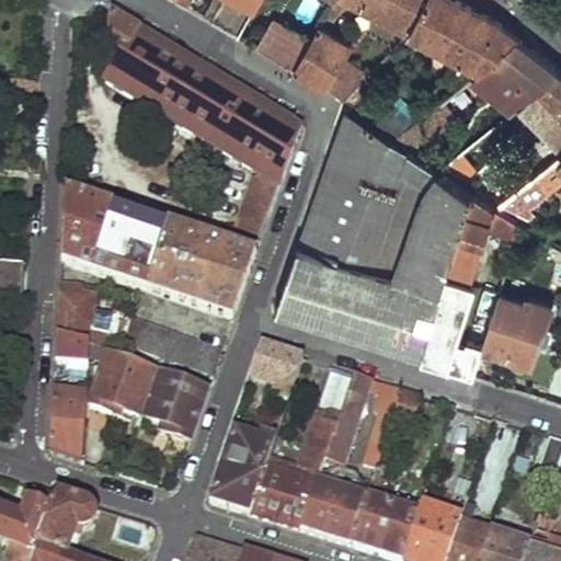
[(210,0),(203,14),(240,36),(258,0),(210,0)]
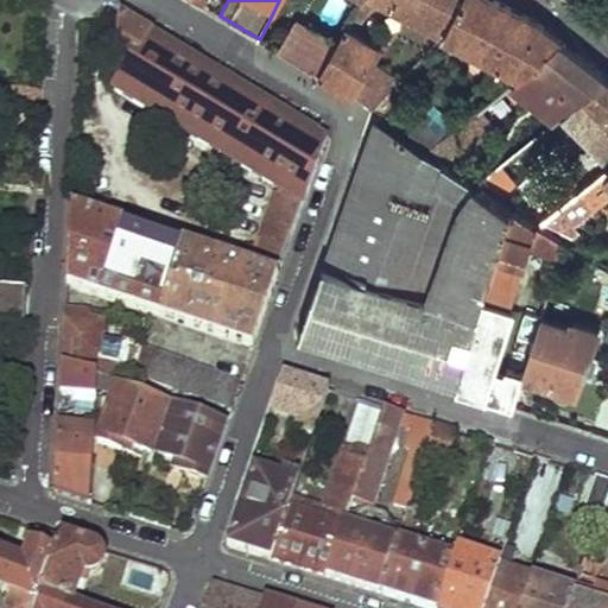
[(374,0),(361,0),(355,14),(369,23),(380,4),(374,0)]
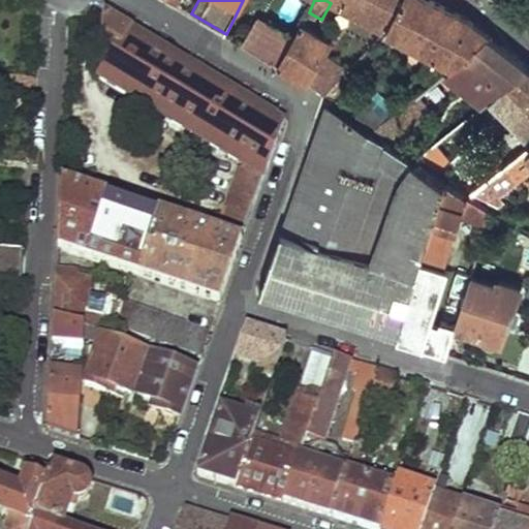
[(325,0),(331,3),(381,30),(384,26),(402,0),(325,0)]
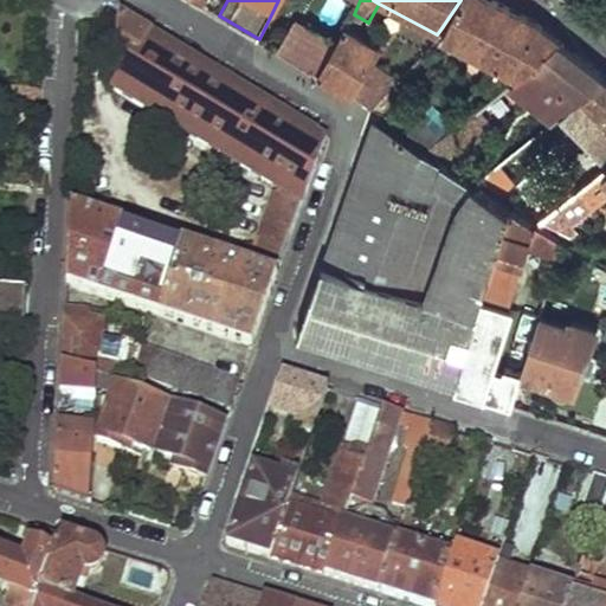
[(494,0),(461,0),(440,30),(519,73),(560,39),(540,24),(534,20),(494,0)]
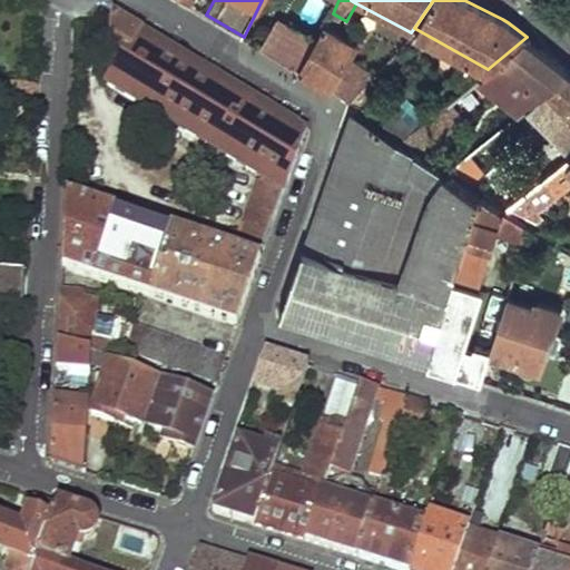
[(114,18),(109,48),(125,56),(137,31),(114,18)]
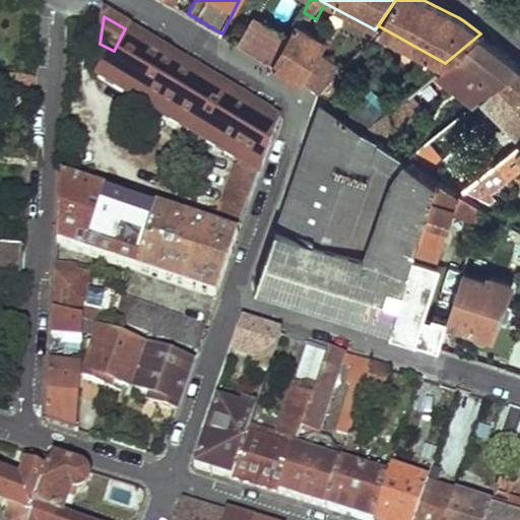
[(298,23),(276,65),(303,80),(304,78),(326,41),(298,23)]
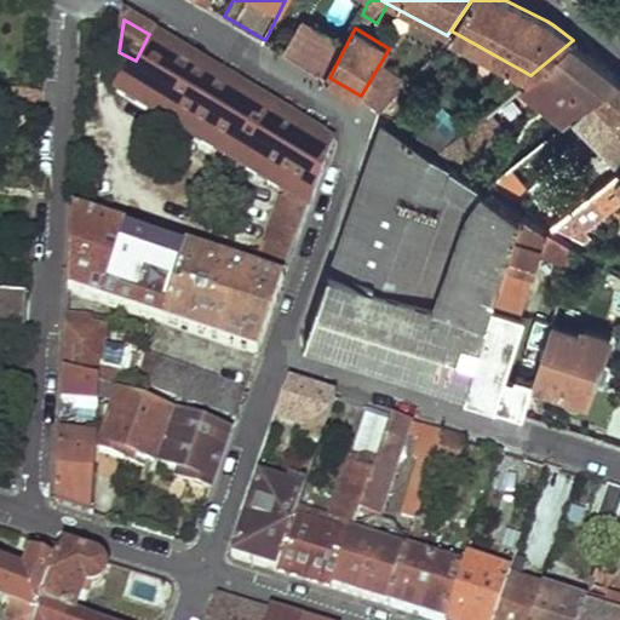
[(136,61),(118,91),(290,194),(310,207),(333,145),(149,34),(136,61)]
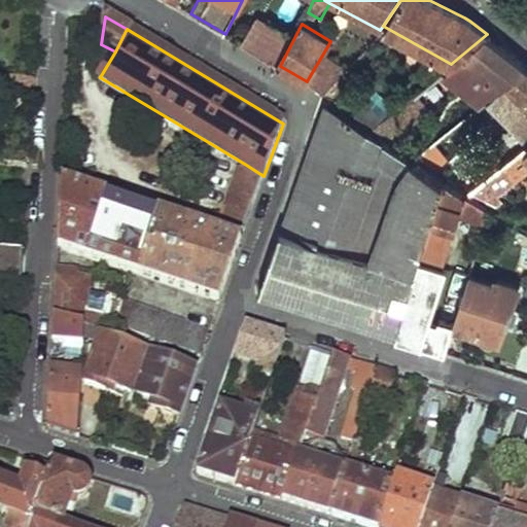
[(346,32),(332,56),(353,69),(369,45),(346,32)]
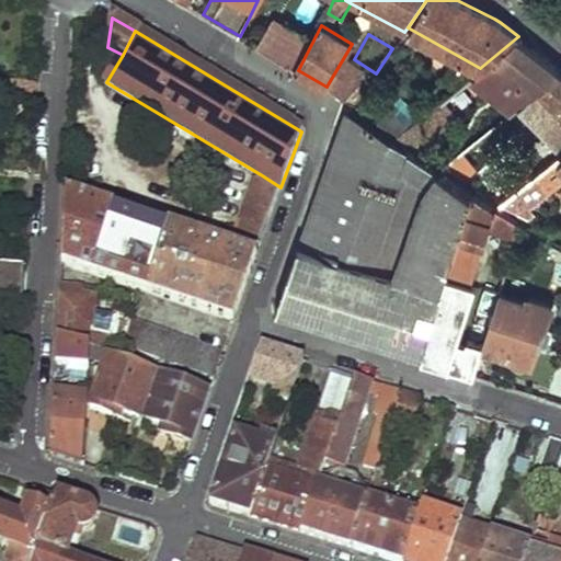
[(560,70),(518,36),(480,68),(472,76),(513,110),(518,105),(560,70)]
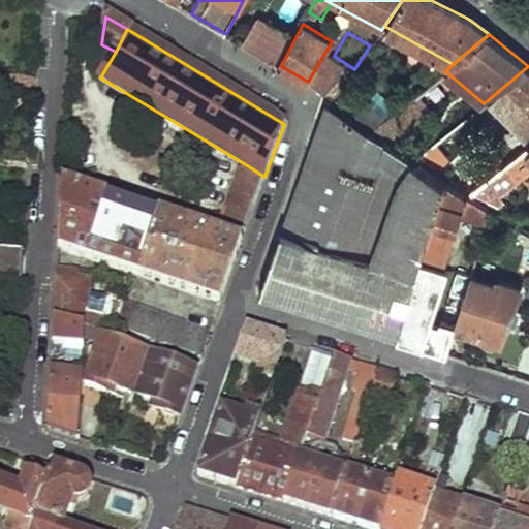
[(528,66),(489,99),(502,113),(524,129),(522,132),(528,139),(528,66)]
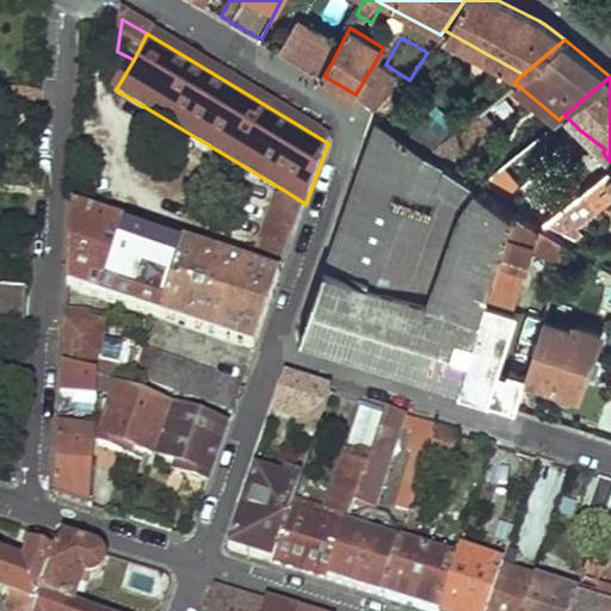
[(4,87),(4,112),(36,115),(38,91),(4,87)]
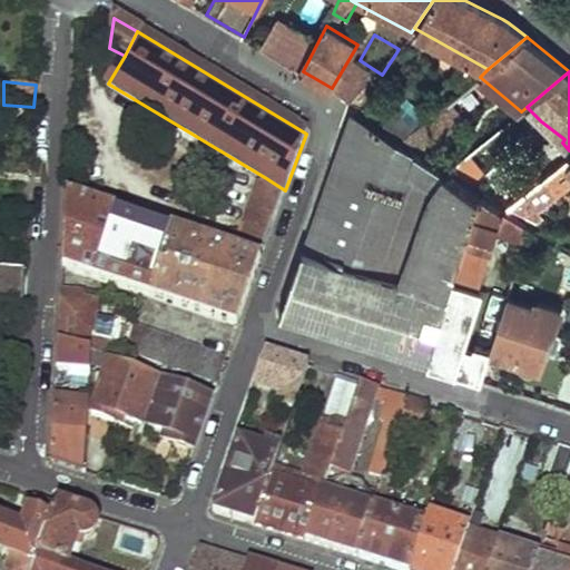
[(362,87),(352,100),(356,104),(361,107),(369,96),(371,92),(362,87)]
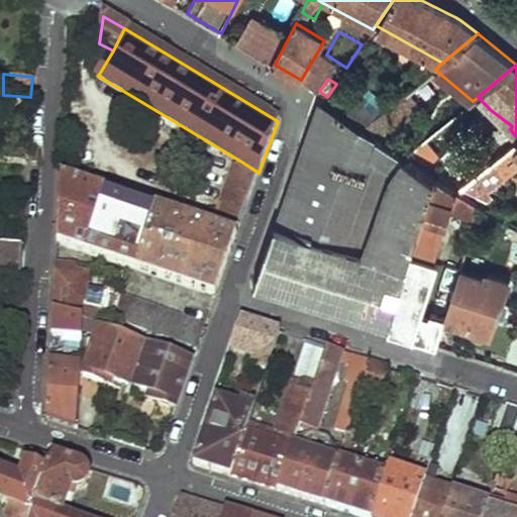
[(370,91),(346,111),(369,127),(386,114),(387,113),(370,91)]
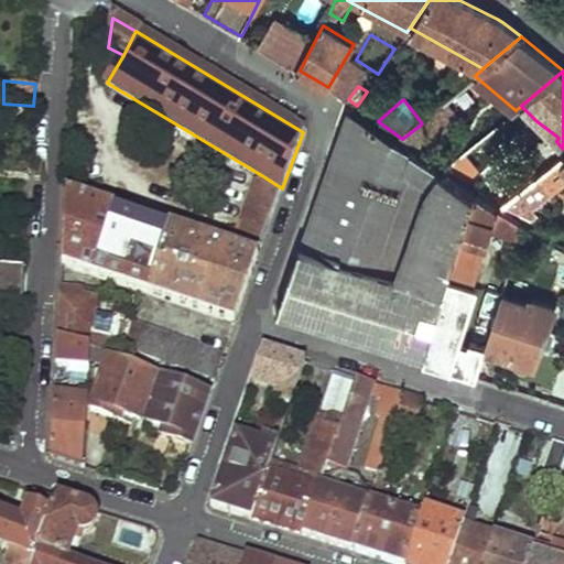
[(350,110),(279,314),(350,336),(426,360),(447,297),(461,259),(479,197),(350,110)]
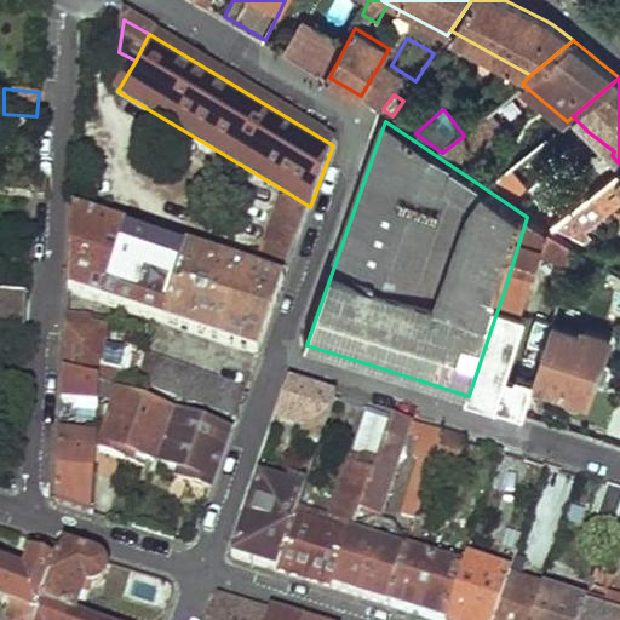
[(474,150),(463,137),(442,153),(460,164),(474,150)]
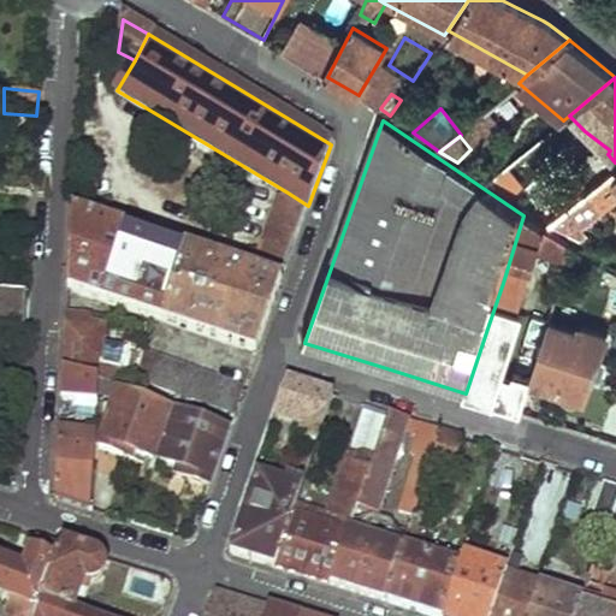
[(615,170),(561,218),(551,225),(572,236),(615,199),(615,170)]
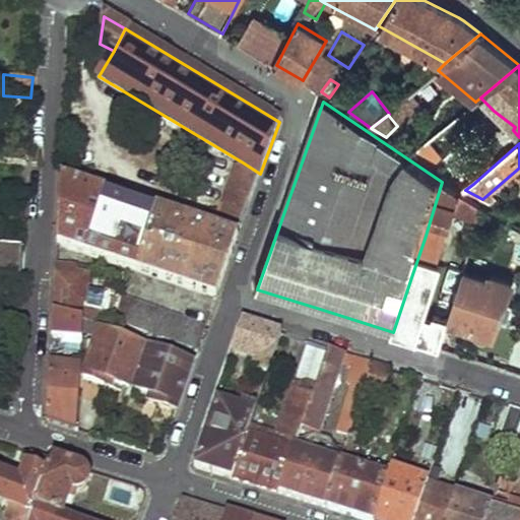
[(425,145),(414,155),(433,167),(443,161),(425,145)]
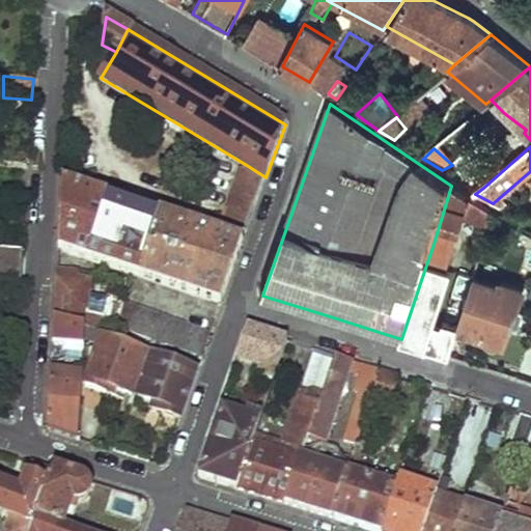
[(242,167),(222,218),(248,228),(266,177),(248,166),(242,167)]
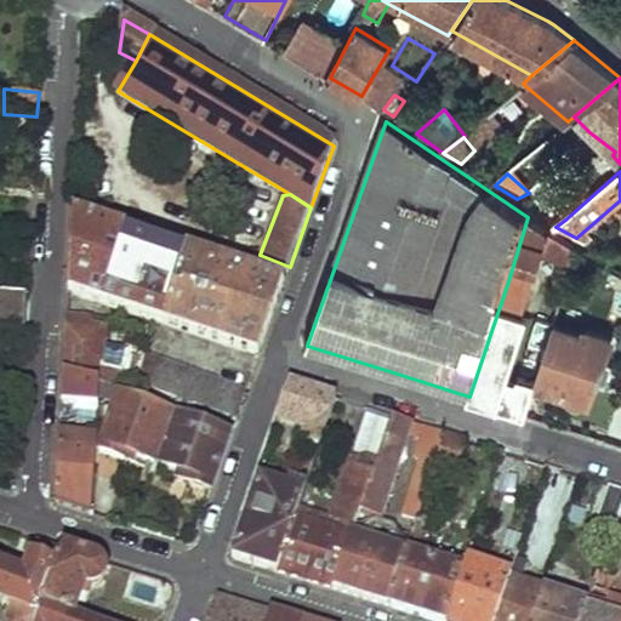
[(559,212),(548,221),(556,227),(565,220),(559,212)]
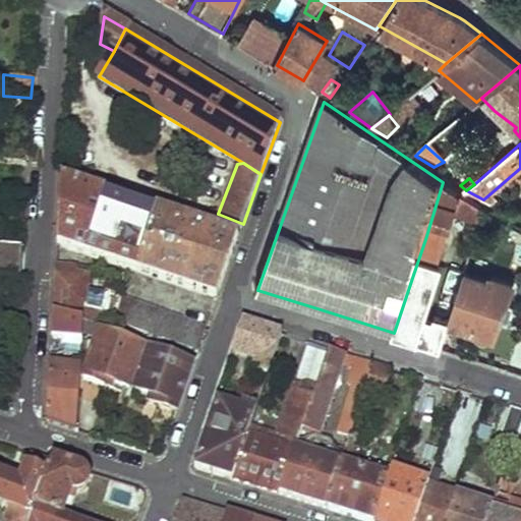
[(61,179),(57,245),(132,271),(152,209),(61,179)]
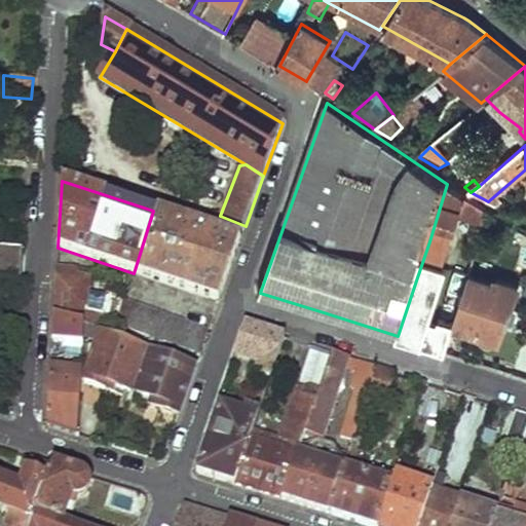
[(478,203),(447,184),(429,241),(448,249),(459,215),(474,220),(478,203)]
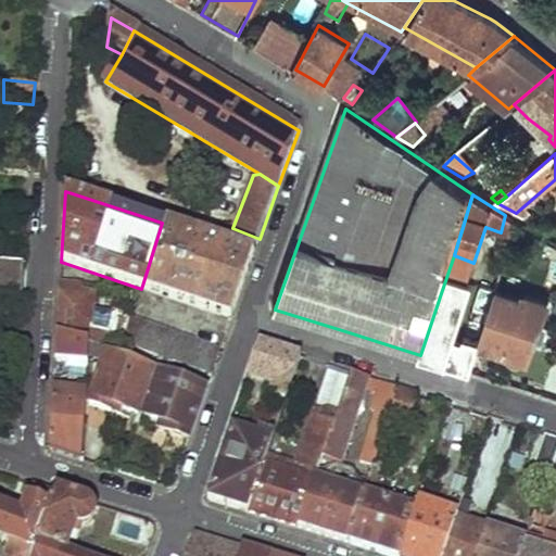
[(555,211),(539,225),(548,231),(555,225),(555,211)]
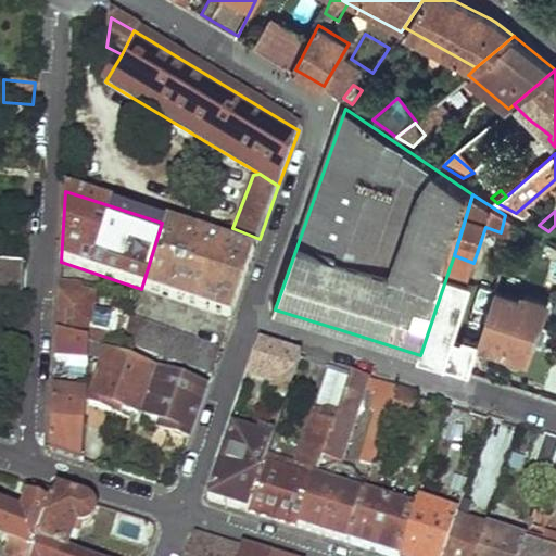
[(518,224),(505,215),(501,232),(514,237),(518,224)]
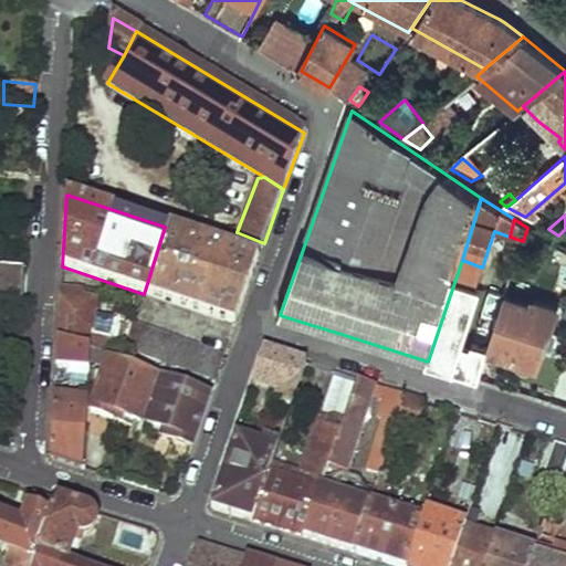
[(165,227),(144,294),(234,324),(260,257),(165,227)]
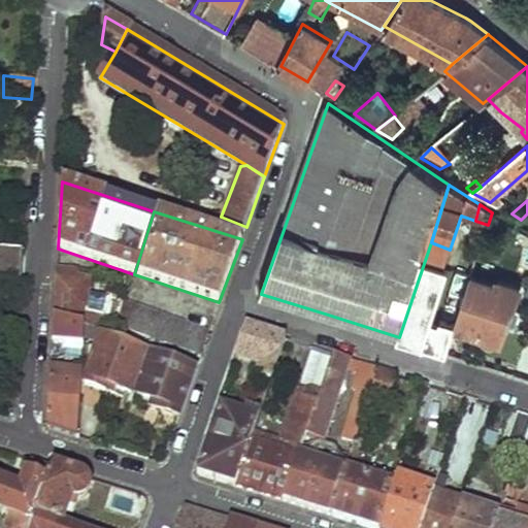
[(450,250),(431,242),(419,278),(439,285),(450,250)]
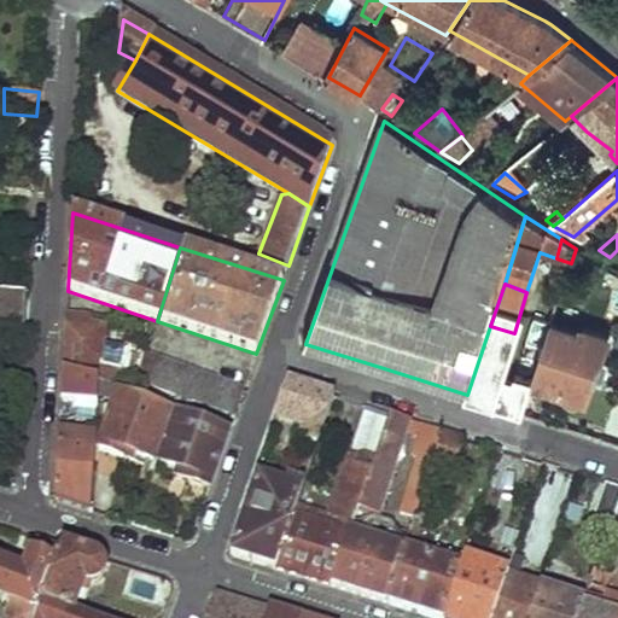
[(0,330),(24,333),(25,296),(0,293),(0,330)]
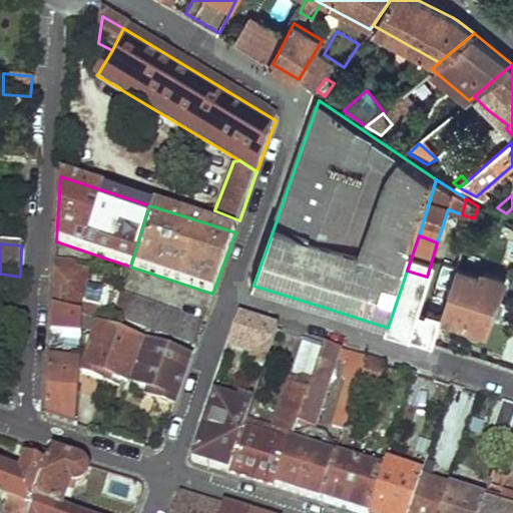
[(54,263),(52,307),(83,317),(95,320),(96,314),(113,319),(120,295),(121,293),(104,290),(99,301),(88,298),(89,272),(76,270),(77,264),(54,263)]
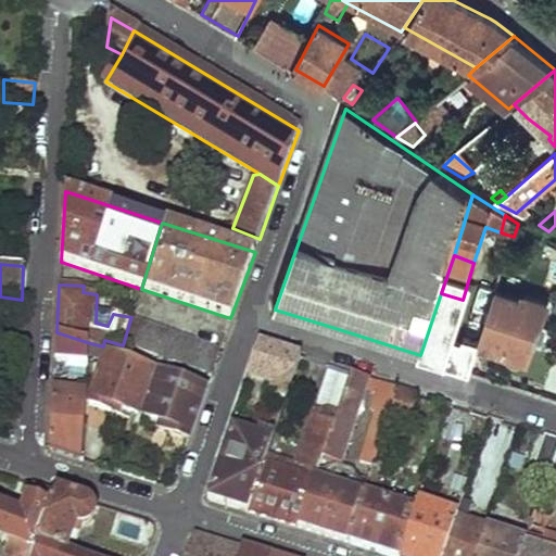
[(548,304),(498,286),(490,311),(480,337),(478,344),(527,365),(548,304)]
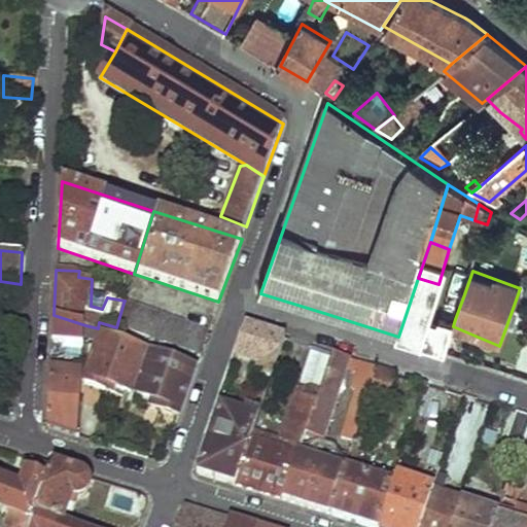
[(438,284),(418,278),(398,337),(420,342),(428,314),(438,284)]
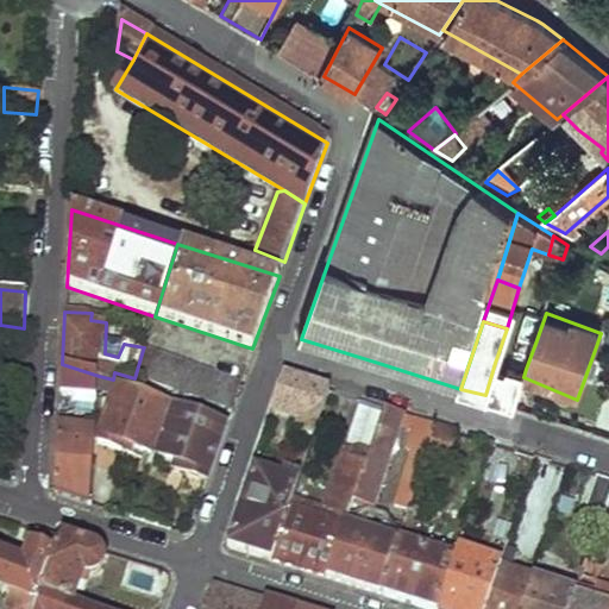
[(143,350),(135,378),(183,395),(194,366),(143,350)]
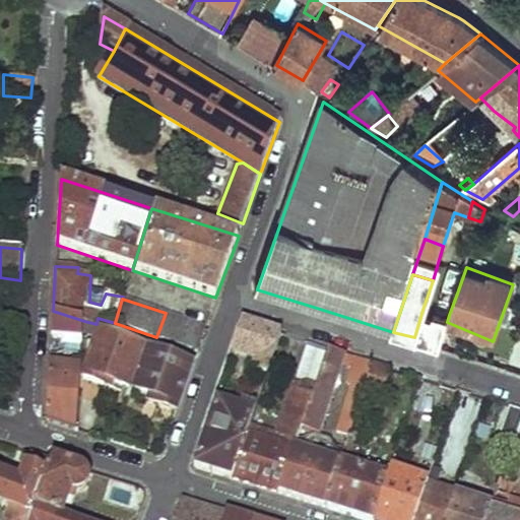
[(436,314),(423,310),(414,337),(440,345),(447,322),(449,315),(437,311),(436,314)]
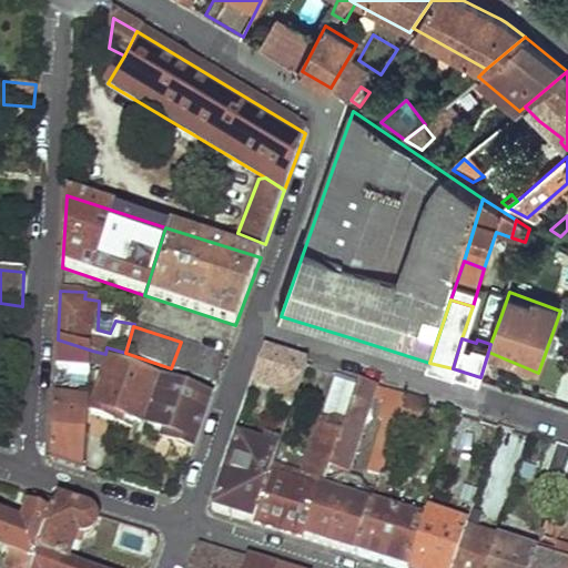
[(58,340),(56,368),(89,372),(92,351),(58,340)]
